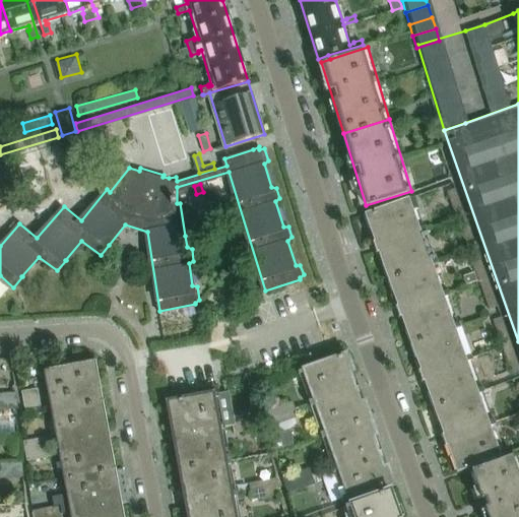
[(473,241),(454,188),(446,191),(465,244),(473,241)]
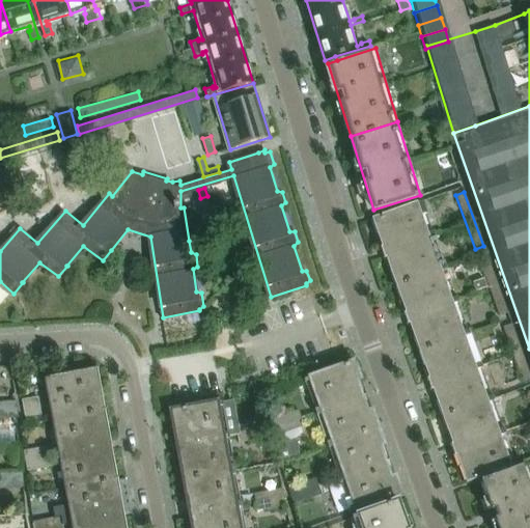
[(373,217),(397,282),(446,266),(423,199),(373,217)]
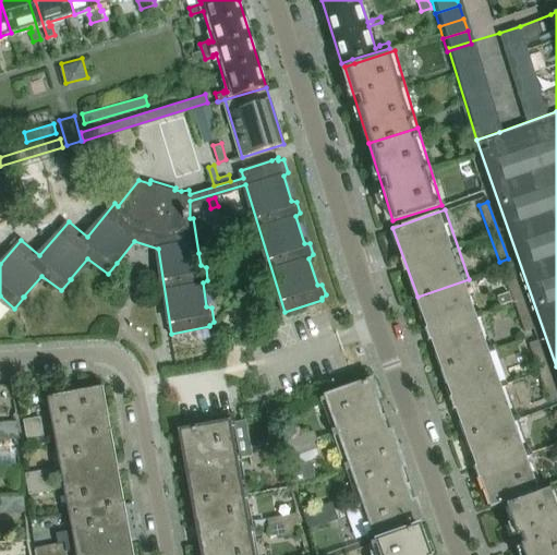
[(533,327),(512,270),(504,274),(524,329),(533,327)]
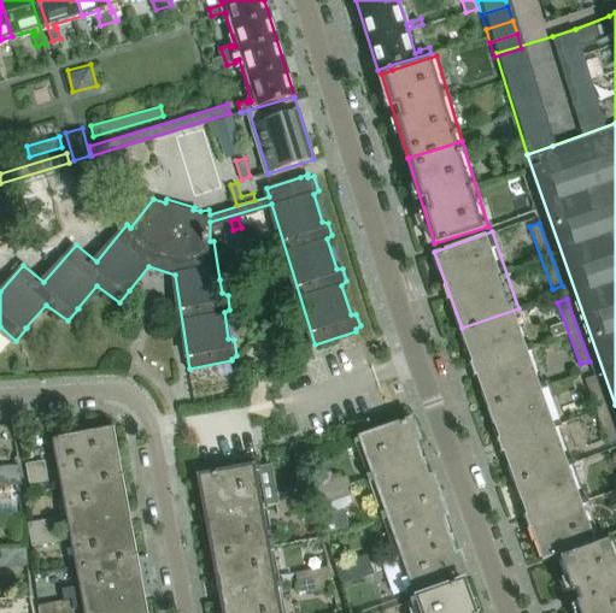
[(545,384),(518,308),(462,328),(488,405),(545,384)]
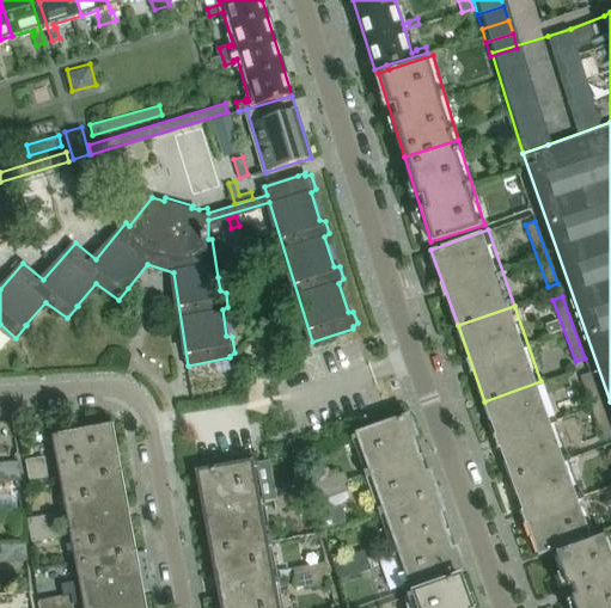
[(549,333),(562,329),(558,319),(545,323),(549,333)]
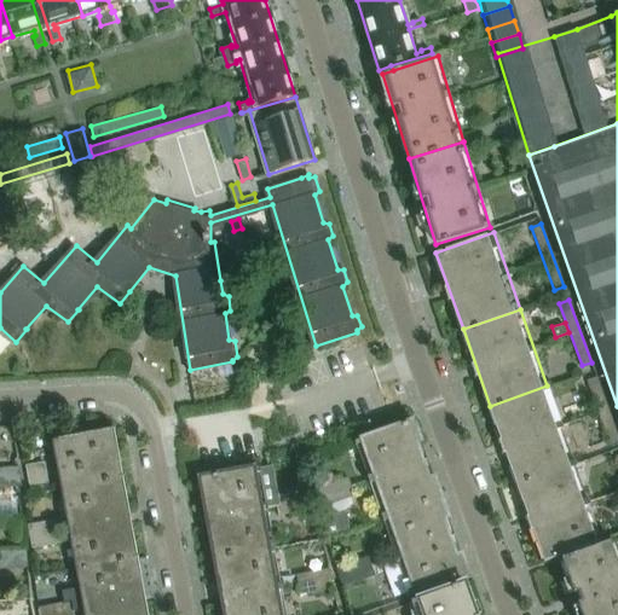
[(617,435),(595,376),(585,381),(607,442),(617,439),(617,435)]
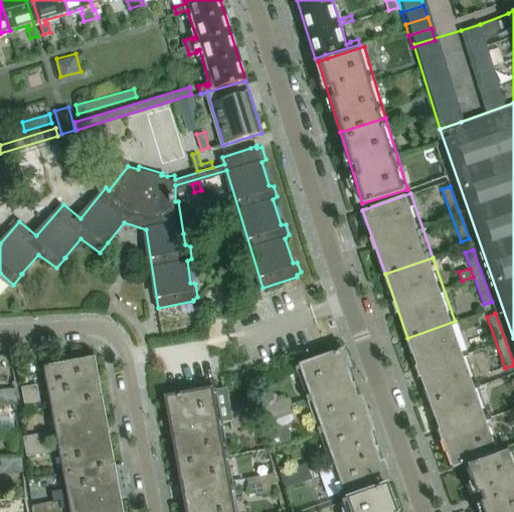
[(407,338),(430,401),(478,385),(455,321),(407,338)]
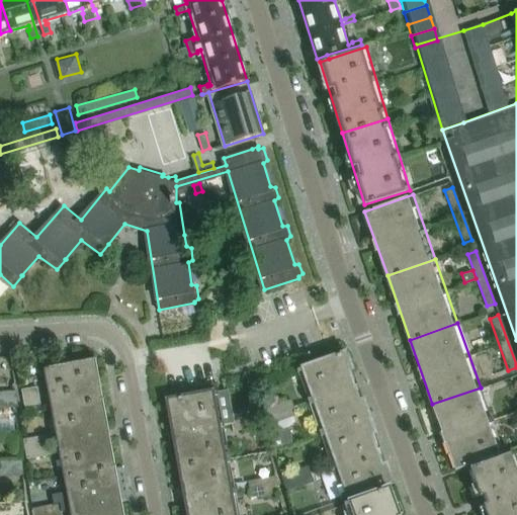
[(297,367),(320,432),(368,415),(363,400),(358,402),(346,368),(351,366),(346,351),(297,367)]
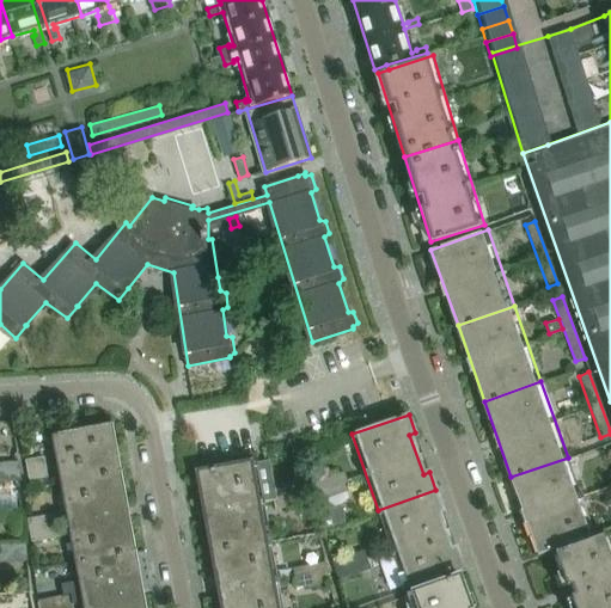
[(50,433),(59,481),(120,471),(111,427),(114,427),(112,422),(50,433)]
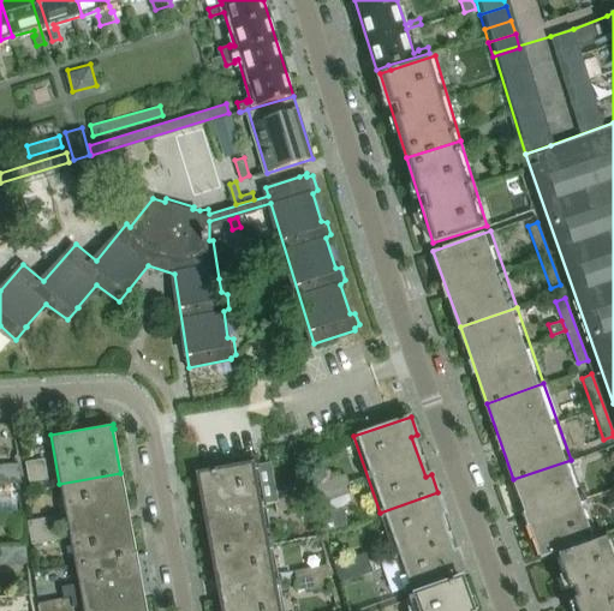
[(48,485),(43,457),(25,461),(30,489),(48,485)]
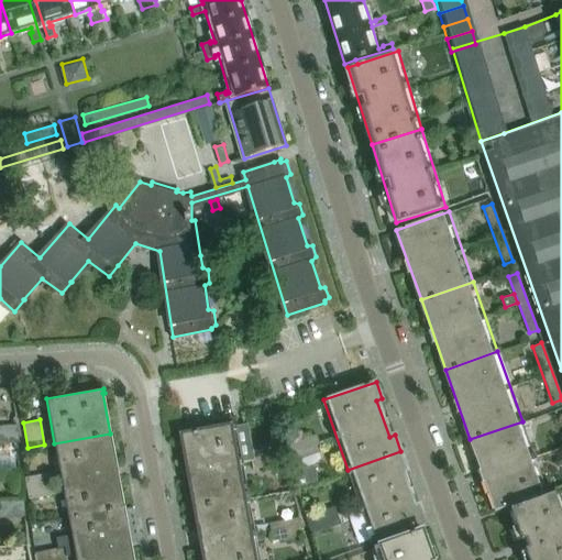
[(547,491),(522,421),(470,439),(495,509),(547,491)]
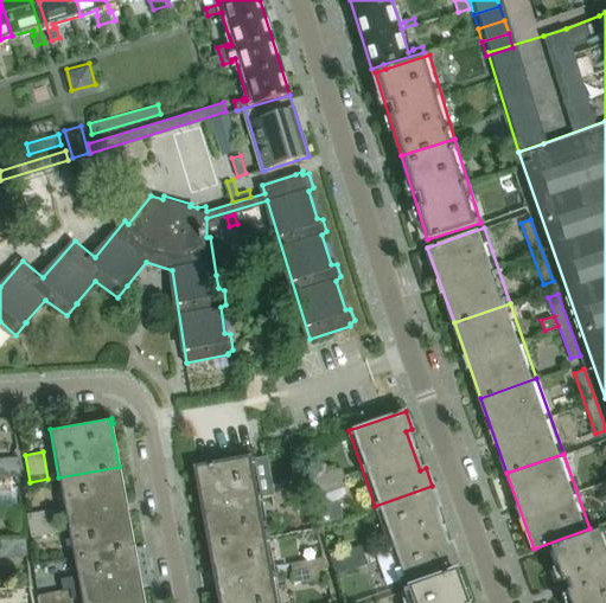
[(0,475),(19,475),(19,456),(0,457),(0,475)]
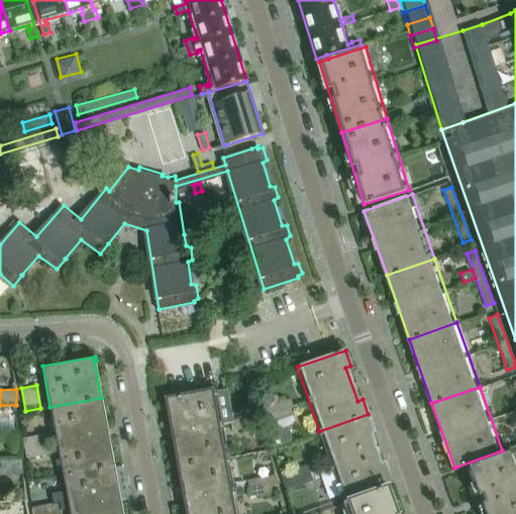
[(175,449),(178,466),(230,455),(217,390),(165,400),(168,416),(174,415),(180,448),(175,449)]
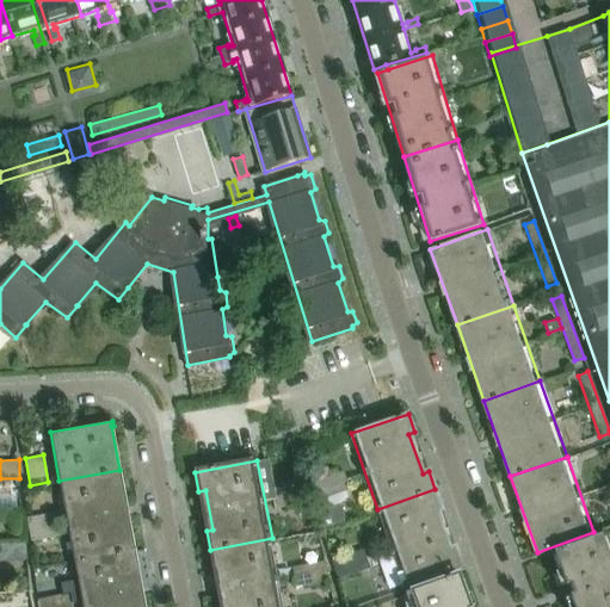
[(123,490),(119,470),(59,481),(73,561),(135,549),(135,547),(133,547),(130,530),(124,531),(123,519),(125,518),(123,505),(121,503),(118,491),(123,490)]
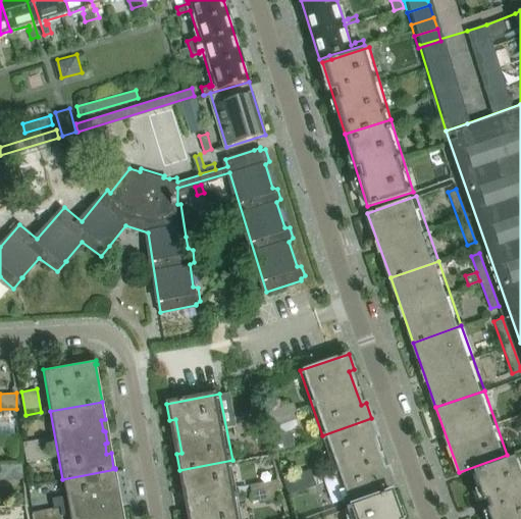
[(302,421),(295,402),(268,412),(276,434),(294,427),(302,421)]
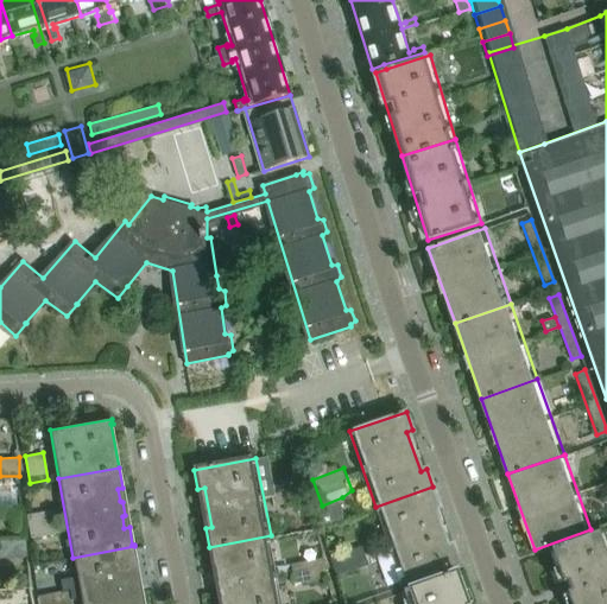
[(302,498),(298,481),(272,487),(276,504),(302,498)]
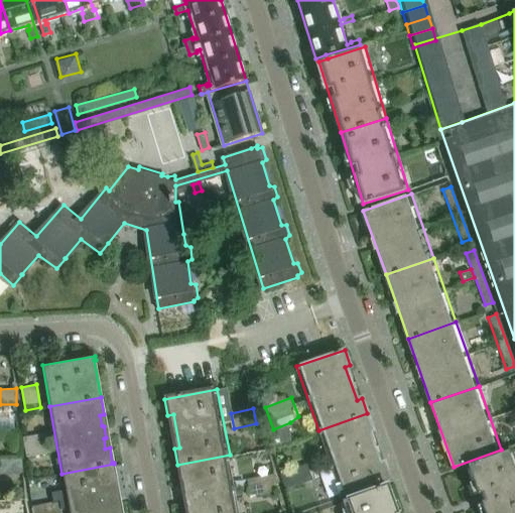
[(367,413),(318,430),(342,494),(372,484),(390,477),(385,463),(380,464),(368,430),(372,428),(367,413)]
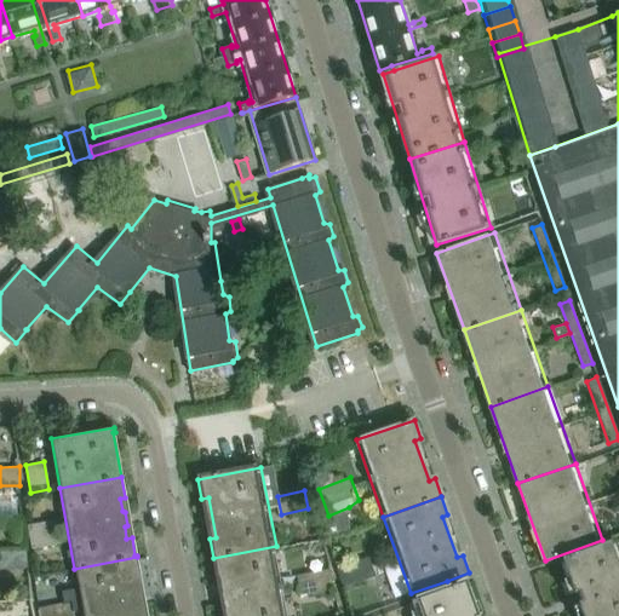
[(324,518),(328,531),(349,525),(348,519),(347,513),(344,512),(324,518)]
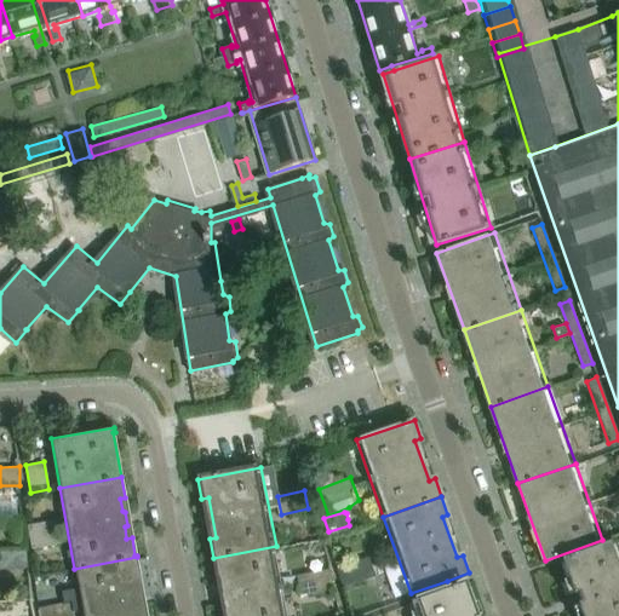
[(61,541),(56,518),(27,524),(32,547),(61,541)]
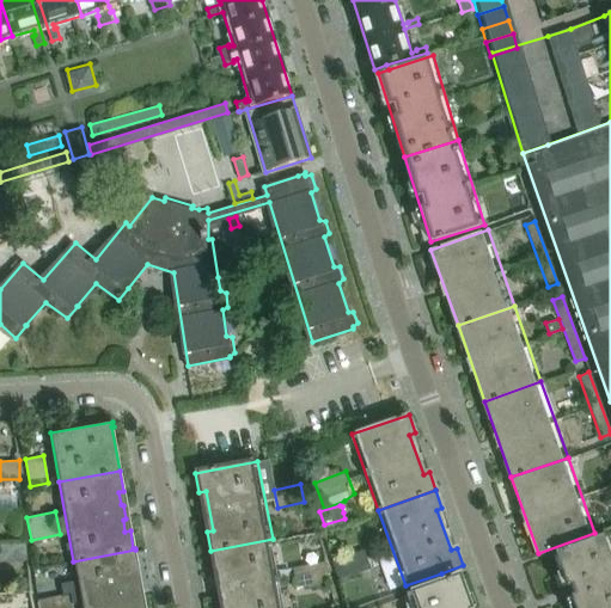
[(574,607),(610,607),(610,541),(608,533),(555,552),(574,607)]
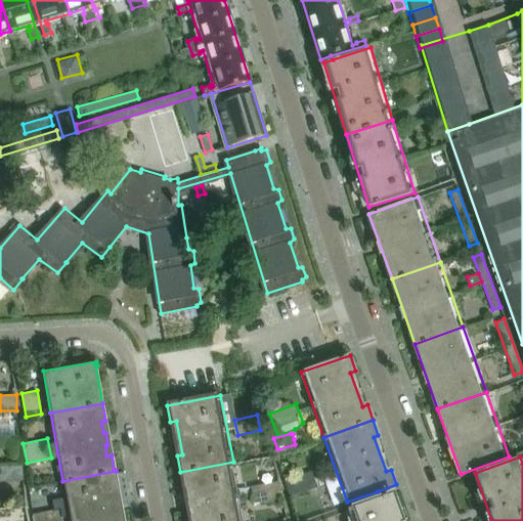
[(244,520),(233,462),(180,472),(183,489),(188,488),(194,520),(244,520)]
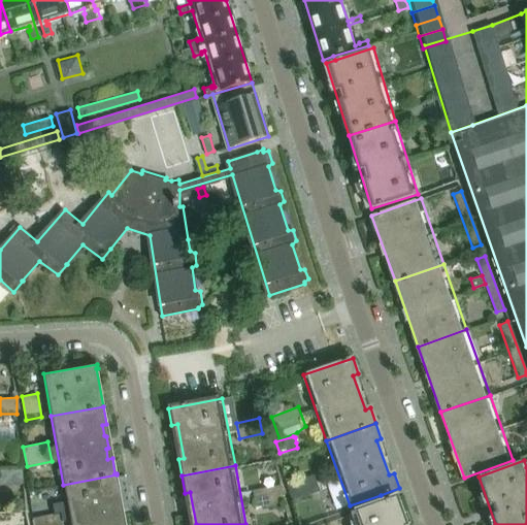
[(22,467),(0,467),(0,483),(22,483),(22,467)]
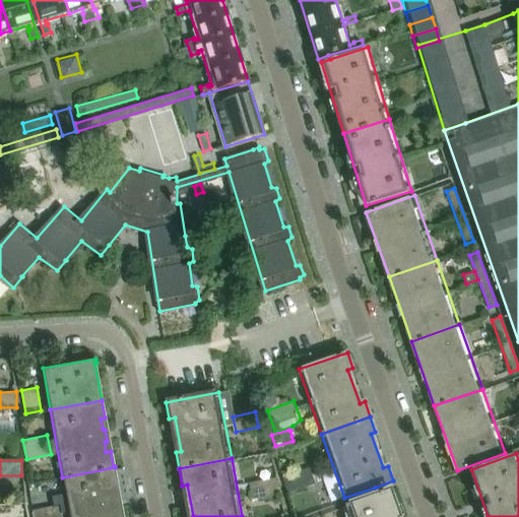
[(311,466),(283,476),(289,493),(316,482),(311,466)]
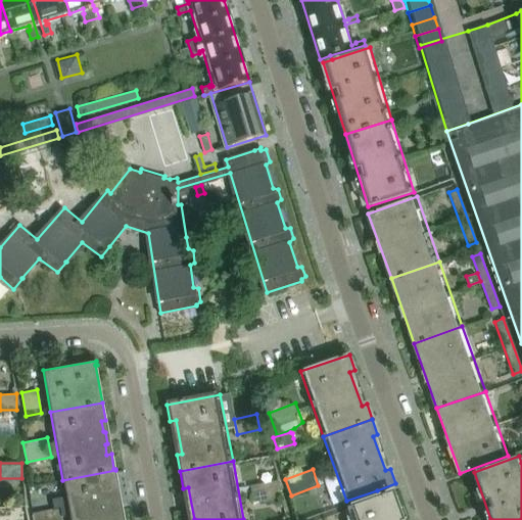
[(115,470),(62,480),(69,519),(119,519),(117,511),(120,509),(117,499),(115,498),(113,488),(117,487),(114,472),(115,472),(115,470)]
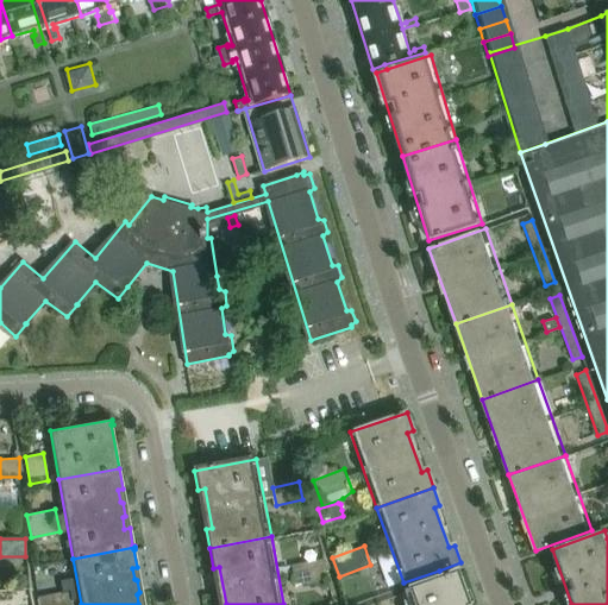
[(330,579),(326,559),(293,563),(296,584),(330,579)]
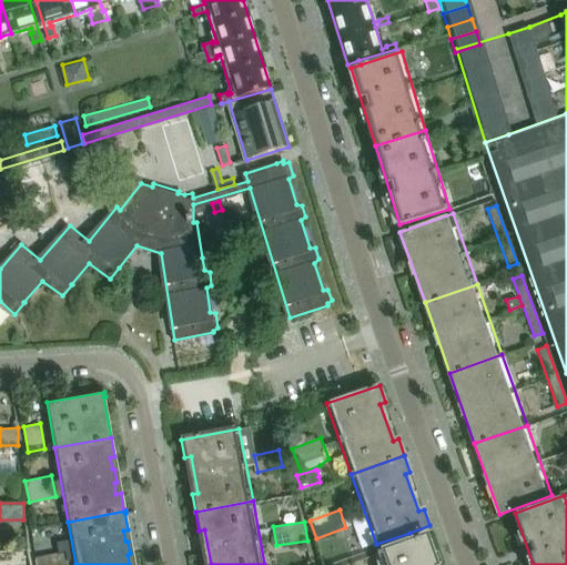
[(376,552),(381,564),(436,564),(425,534),(376,552)]
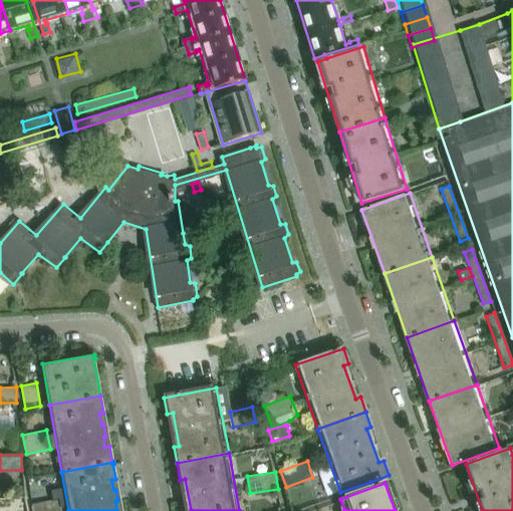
[(60,510),(58,499),(31,503),(32,510),(60,510)]
